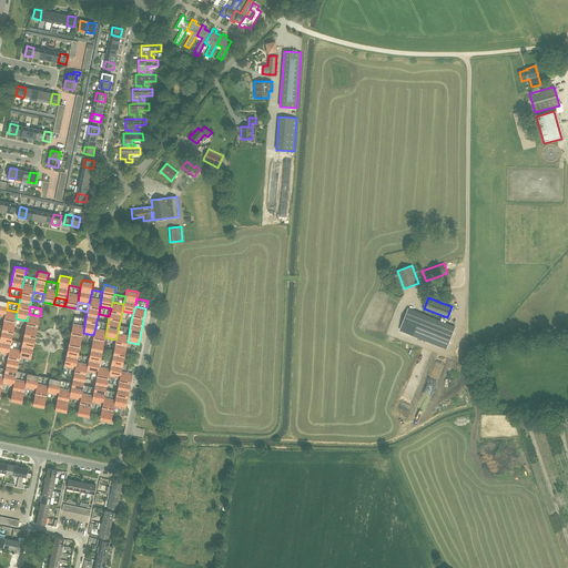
[(408,308),(401,330),(447,348),(455,327),(408,308)]
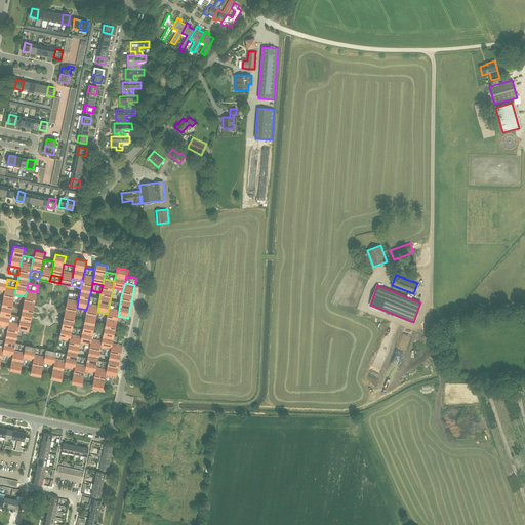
[(0,325),(7,327),(9,321),(10,314),(13,301),(14,294),(15,288),(6,286),(4,292),(3,299),(0,312),(0,325)]
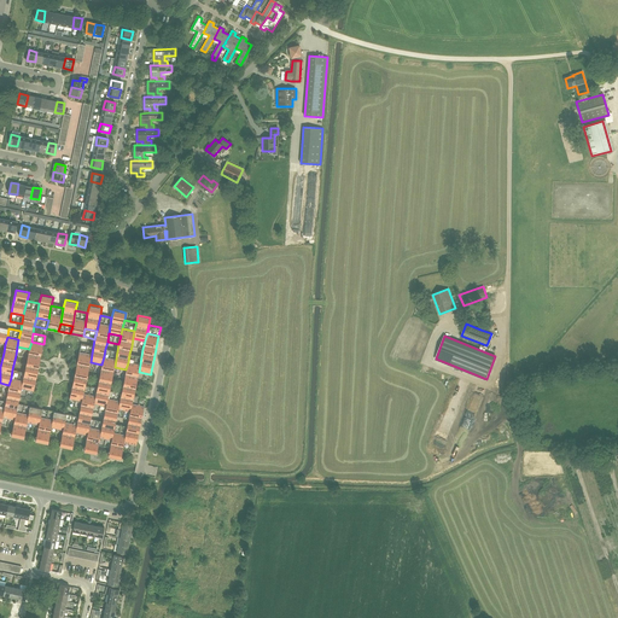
[(145,340),(133,338),(132,347),(143,349),(145,340)]
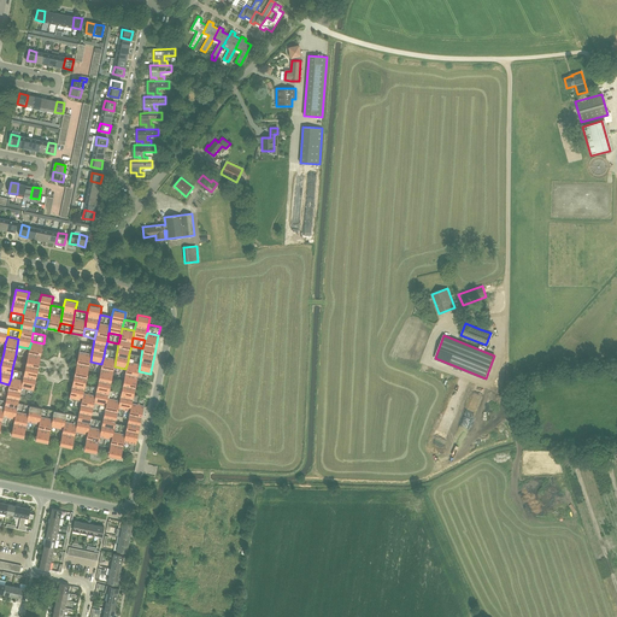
[(23,380),(22,388),(34,391),(37,374),(40,360),(43,344),(31,341),(29,348),(28,357),(24,371),(23,380)]
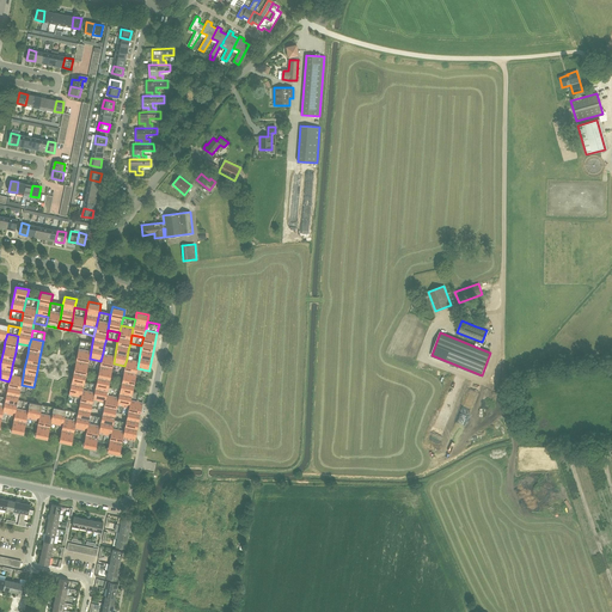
[(92,343),(80,341),(79,348),(91,350),(92,343)]
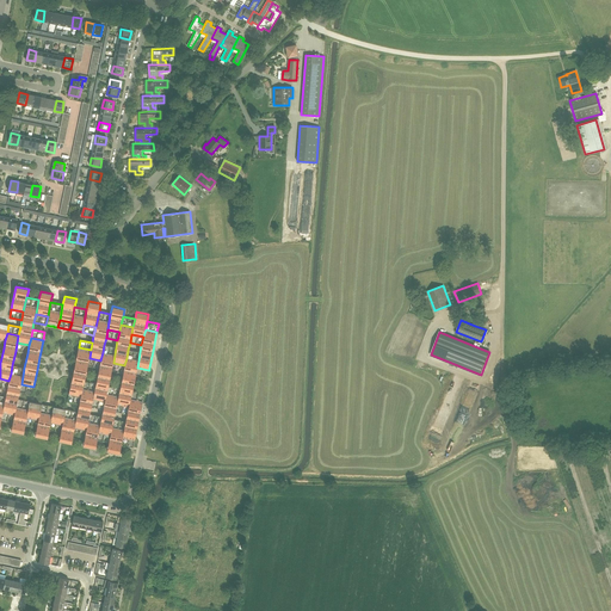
[(29,345),(17,343),(16,351),(28,353),(29,345)]
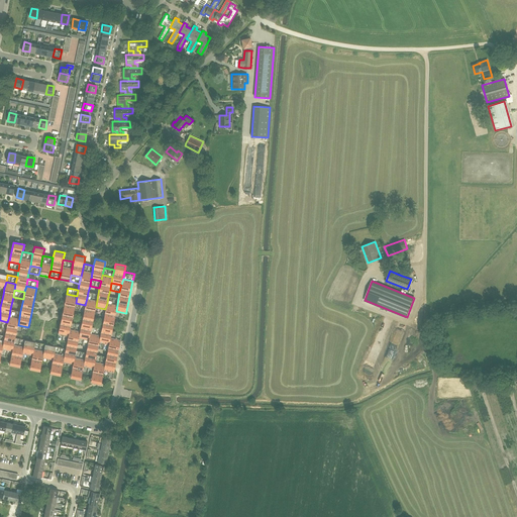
[(98,294),(88,292),(87,298),(97,300),(98,294)]
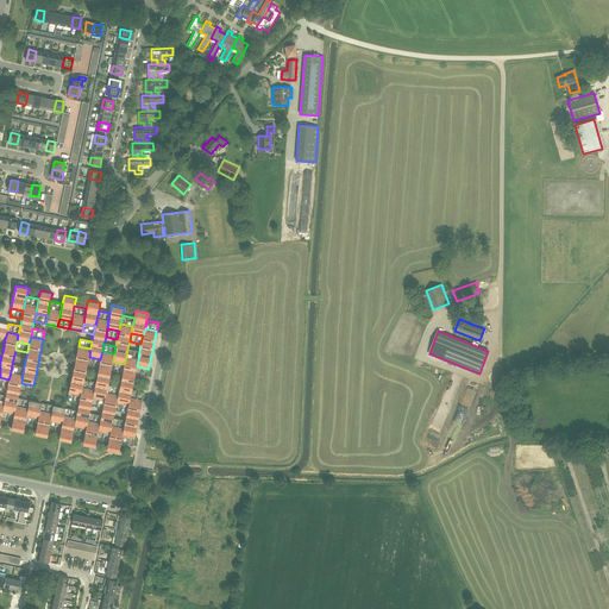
[(71,377),(69,393),(81,395),(82,388),(85,380),(87,364),(89,357),(90,349),(79,346),(75,362),(75,363),(75,364),(74,369),(73,370),(73,375),(71,376),(71,377)]
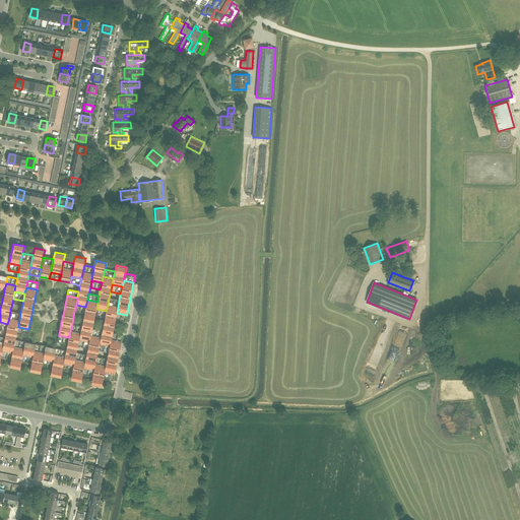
[(119,300),(109,298),(108,305),(118,307),(119,300)]
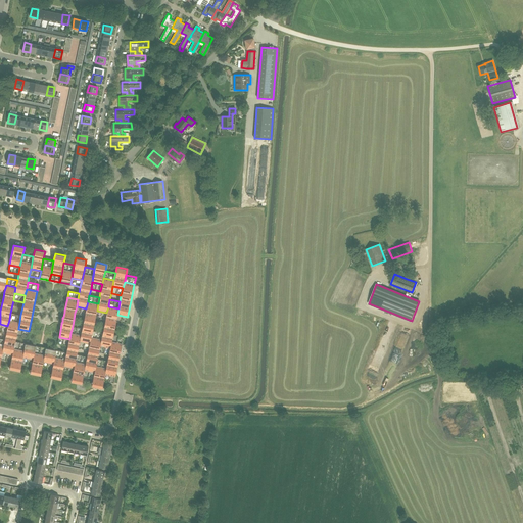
[(81,335),(80,341),(90,343),(91,337),(93,330),(95,319),(95,318),(97,311),(98,303),(88,301),(86,308),(85,316),(82,328),(81,335)]
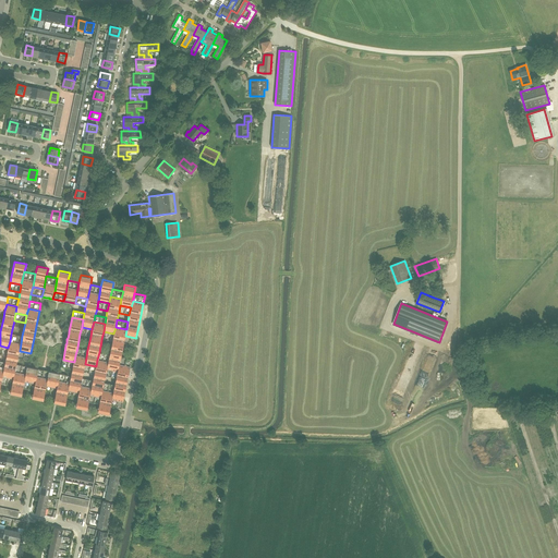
[(92,329),(82,327),(80,334),(91,337),(92,329)]
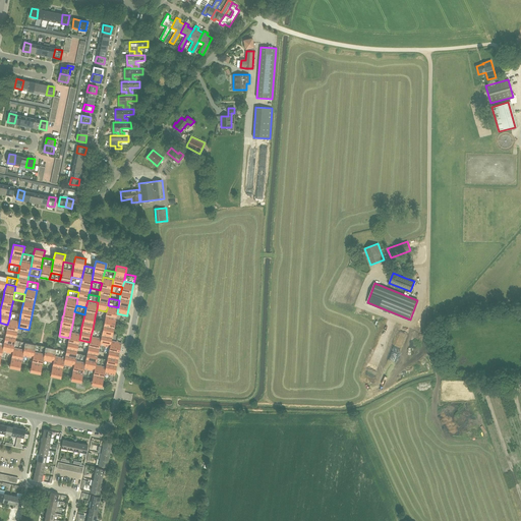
[(101,338),(100,344),(110,346),(111,340),(113,333),(113,332),(115,321),(117,313),(118,307),(108,305),(106,311),(105,319),(102,331),(101,338)]
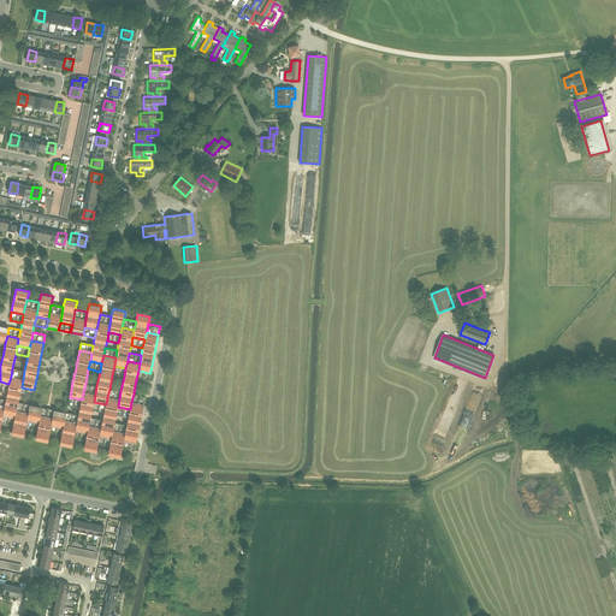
[(125,368),(114,366),(112,374),(124,377),(125,368)]
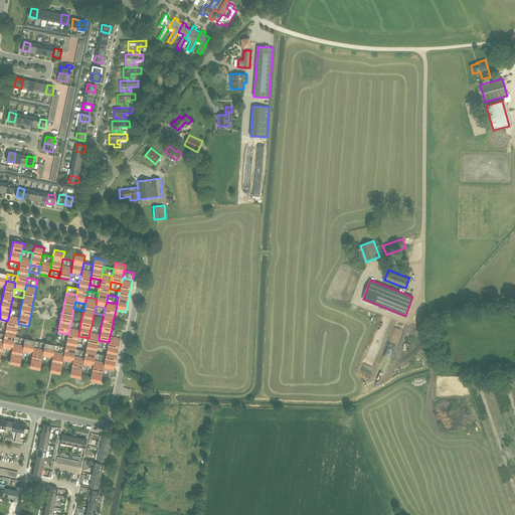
[(20,310),(10,308),(9,315),(19,317),(20,310)]
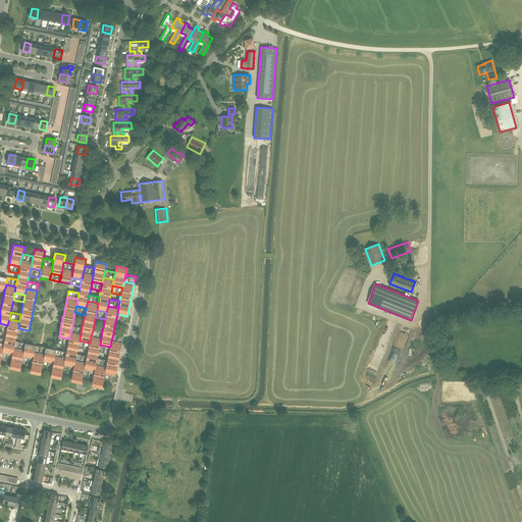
[(126,316),(117,314),(115,321),(124,323),(125,323),(126,316)]
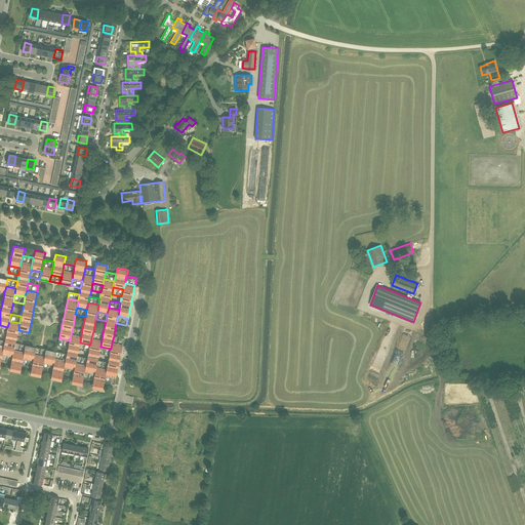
[(3,348),(2,354),(12,356),(14,350),(15,342),(16,336),(18,330),(19,323),(9,321),(7,327),(6,334),(5,337),(5,340),(3,348)]
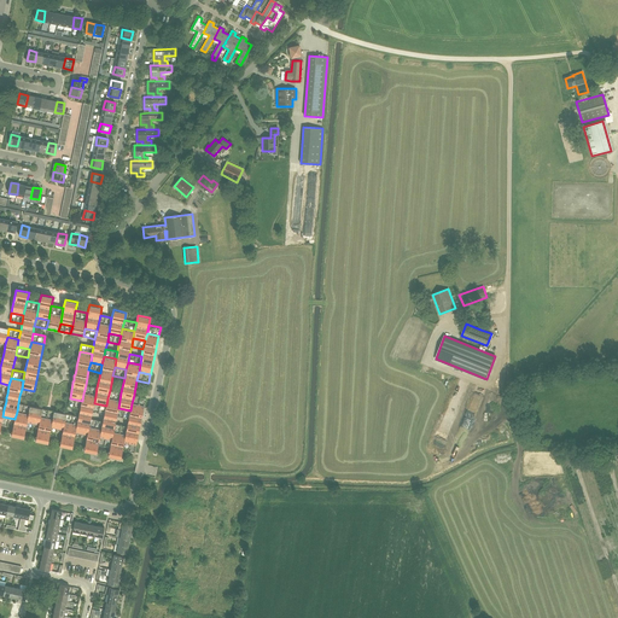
[(97,388),(86,385),(83,394),(95,396),(97,388)]
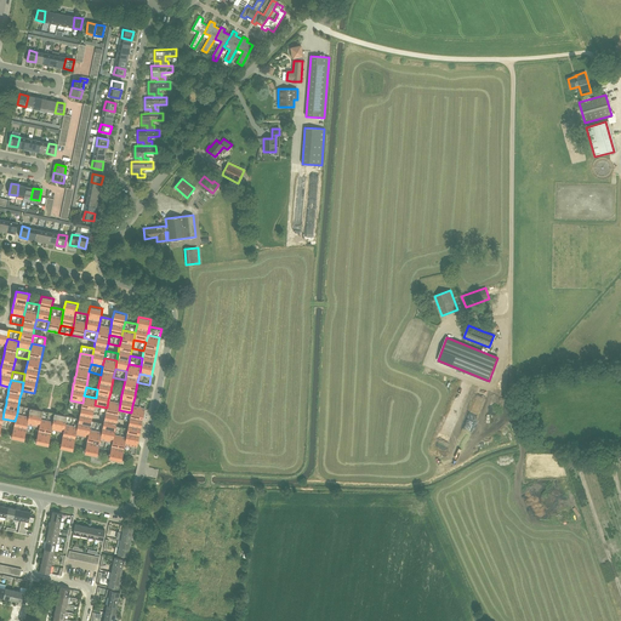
[(34,393),(22,391),(20,398),(32,400),(34,393)]
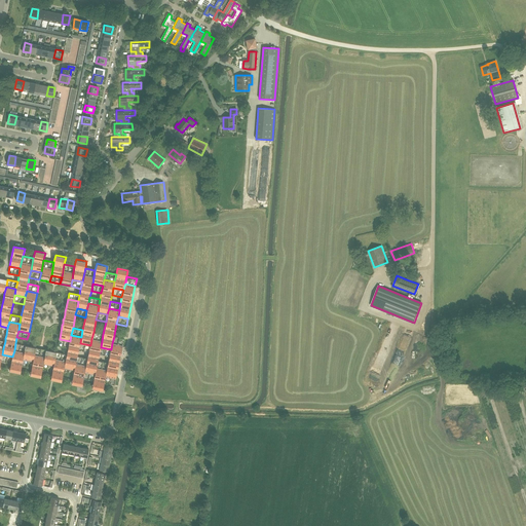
[(103,334),(94,332),(91,339),(102,341),(103,334)]
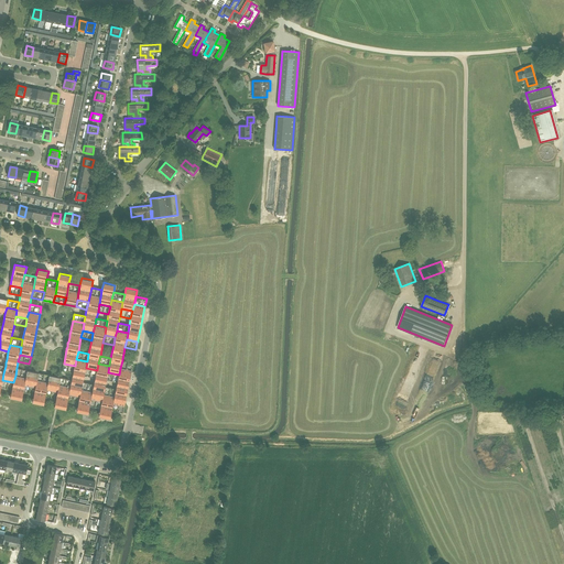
[(71,387),(68,394),(80,397),(82,390),(83,382),(84,379),(85,376),(86,368),(87,361),(76,359),(75,366),(73,373),(72,380),(71,387)]
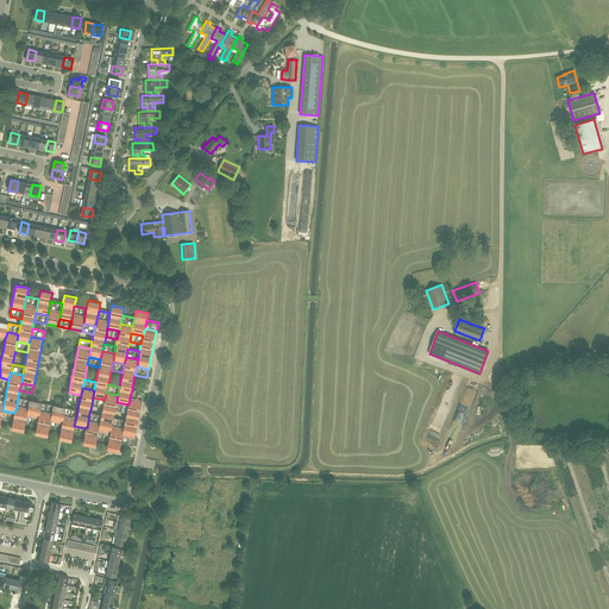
[(143,391),(132,389),(130,397),(142,400),(144,393),(143,391)]
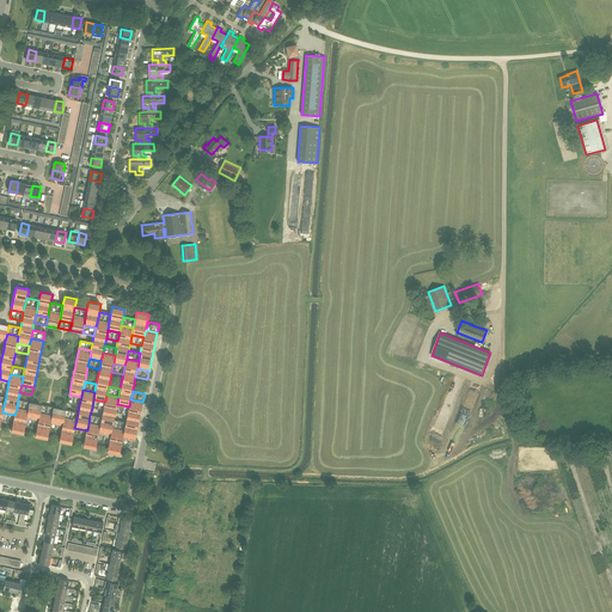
[(81,397),(69,395),(67,403),(68,403),(79,405),(81,397)]
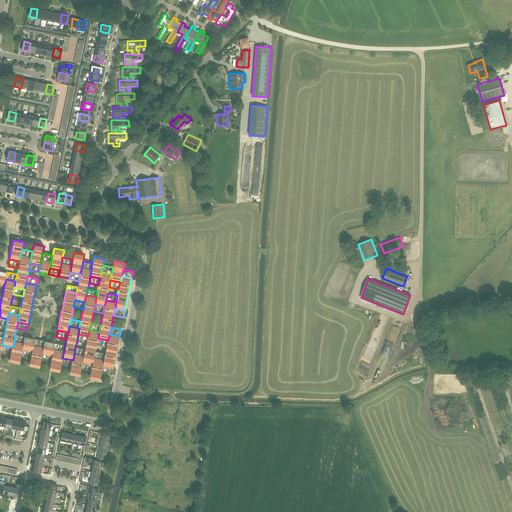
[(84,356),(83,362),(92,364),(94,358),(95,351),(96,348),(97,345),(98,338),(99,332),(89,330),(88,336),(86,343),(86,346),(85,349),(84,356)]
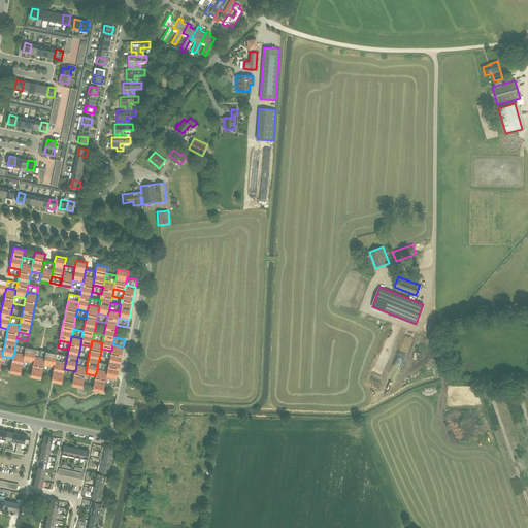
[(26,347),(15,344),(14,352),(24,354),(26,347)]
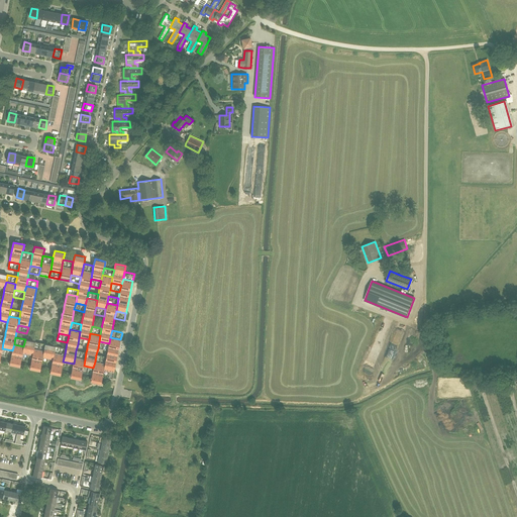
[(89,339),(79,337),(78,344),(87,346),(89,339)]
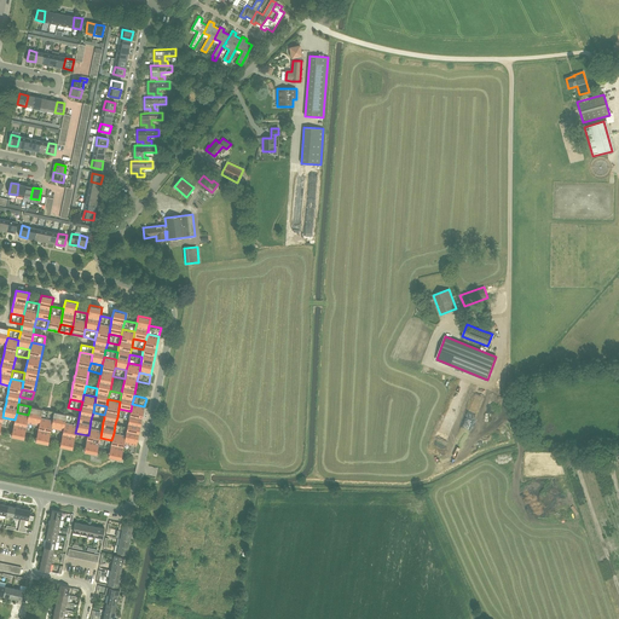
[(126,435),(125,443),(137,445),(144,406),(132,404),(131,411),(128,420),(128,423),(127,427),(126,435)]
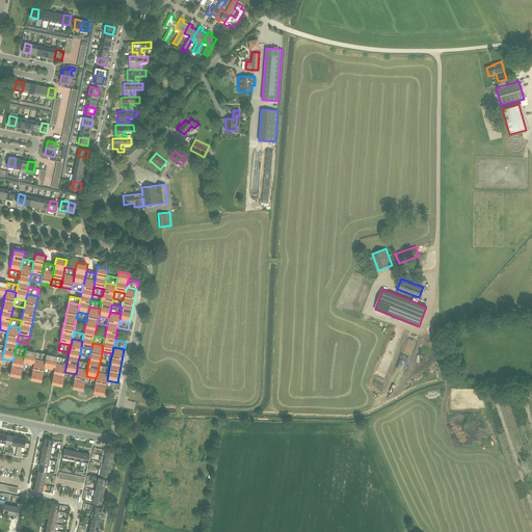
[(24,356),(23,364),(33,366),(35,358),(36,351),(26,349),(24,356)]
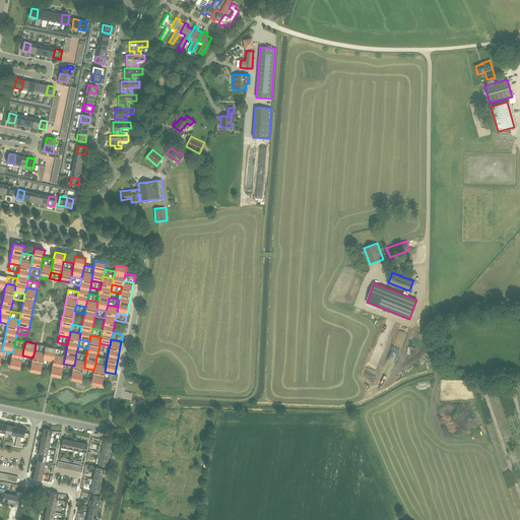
[(41,345),(36,343),(35,350),(44,352),(46,346),(41,345)]
